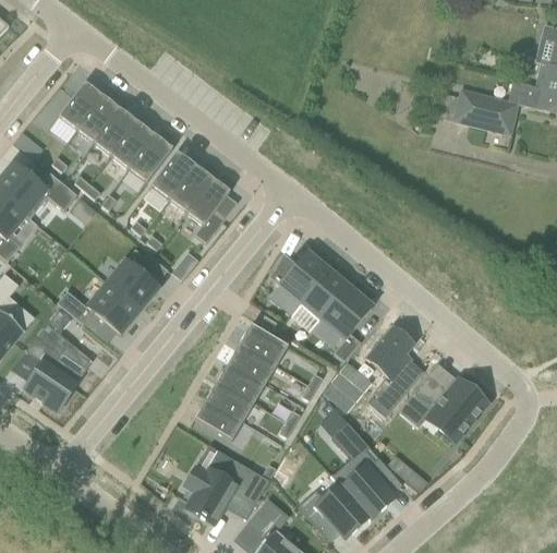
[(510,135),(518,103),(556,111),(556,43),(552,65),(543,63),(536,87),(513,82),(509,101),(460,88),(452,121),(510,135)]
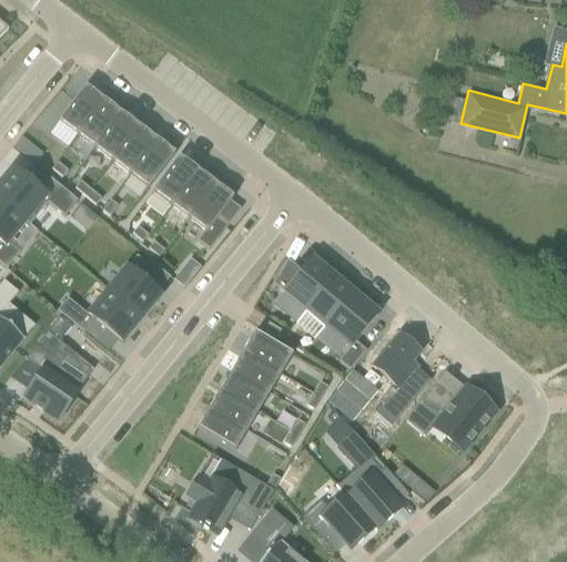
[(85,83),(59,118),(78,132),(104,96),(85,83)]
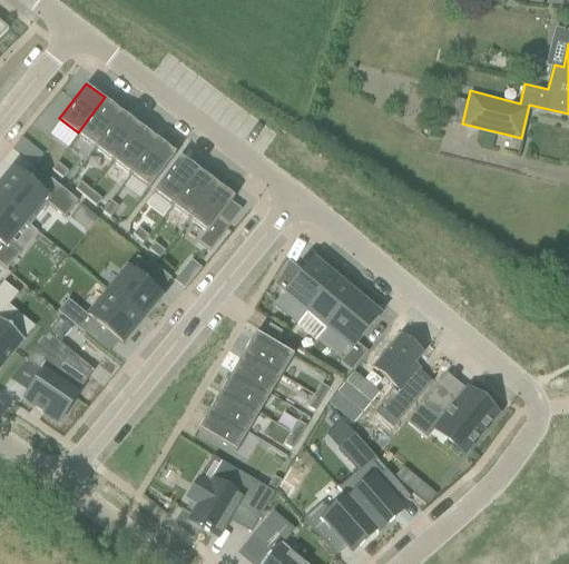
[(105,97),(78,132),(96,146),(121,110),(105,97)]
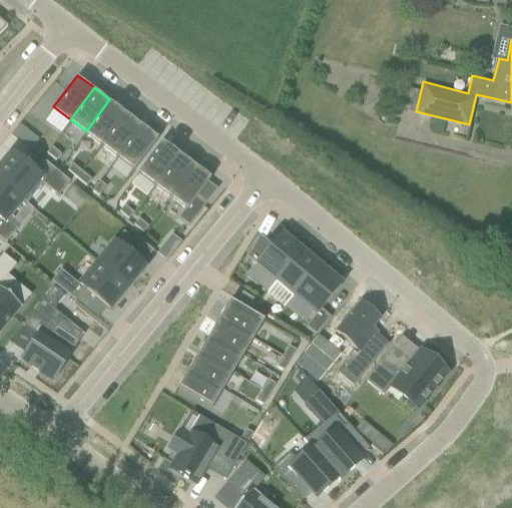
[(109,99),(86,131),(101,142),(125,111),(109,99)]
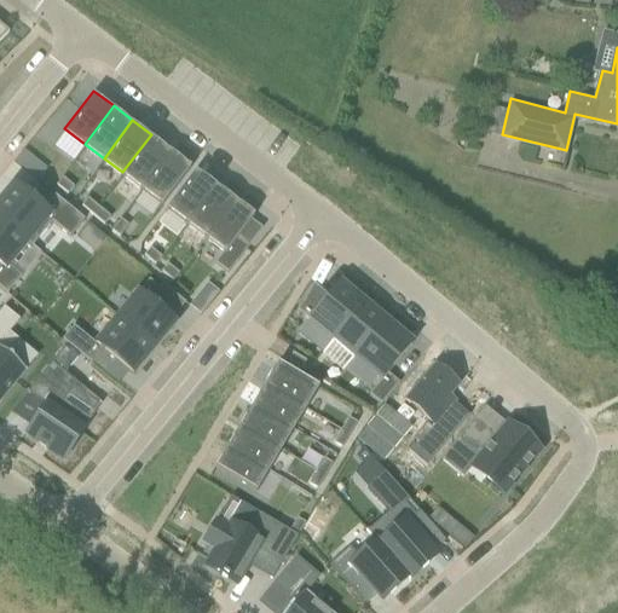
[(151,134),(122,172),(142,186),(171,149),(151,134)]
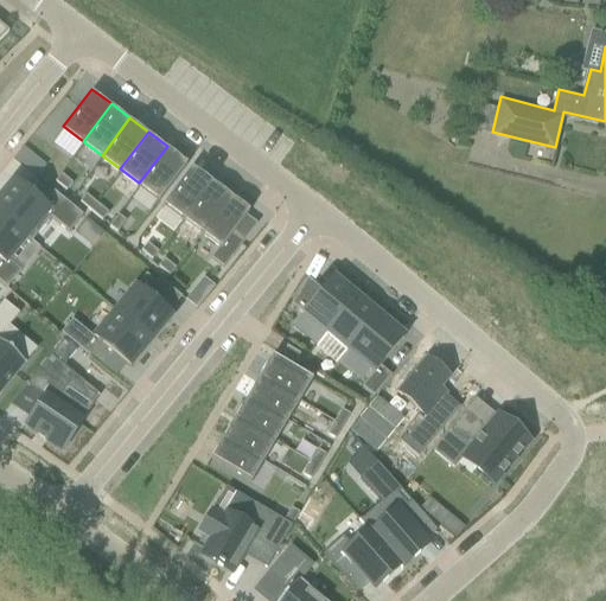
[(25,142),(16,153),(26,162),(36,152),(25,142)]
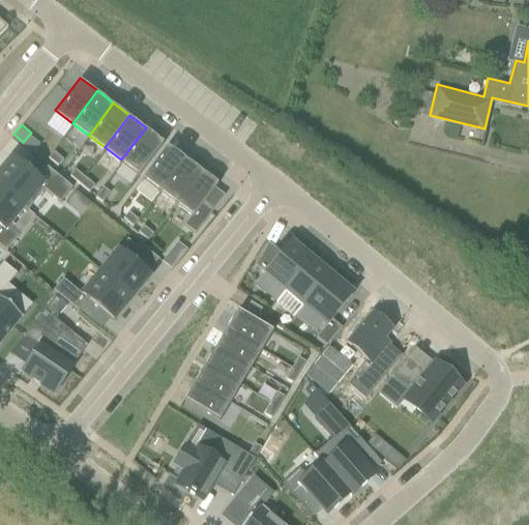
[(146,127),(121,159),(139,173),(163,140),(146,127)]
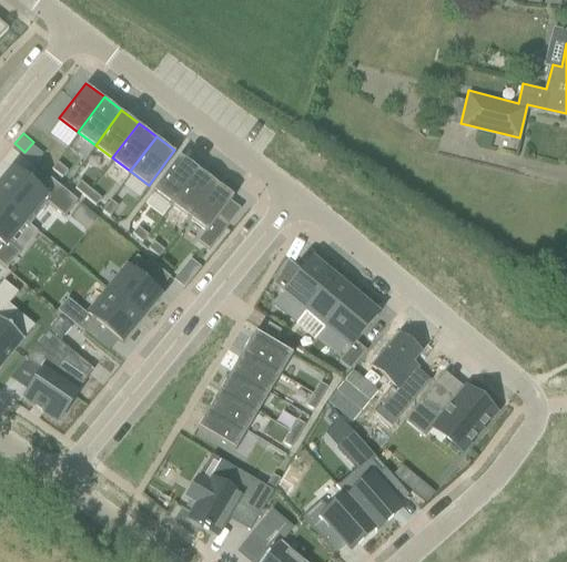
[(179,153),(153,187),(171,202),(198,166),(179,153)]
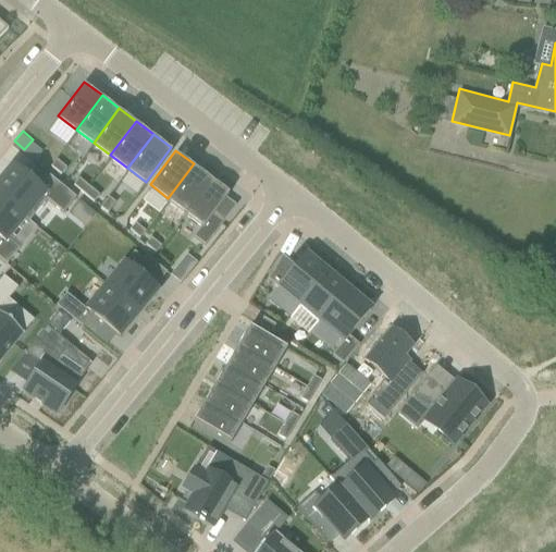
[(57,156),(51,162),(61,171),(66,163),(57,156)]
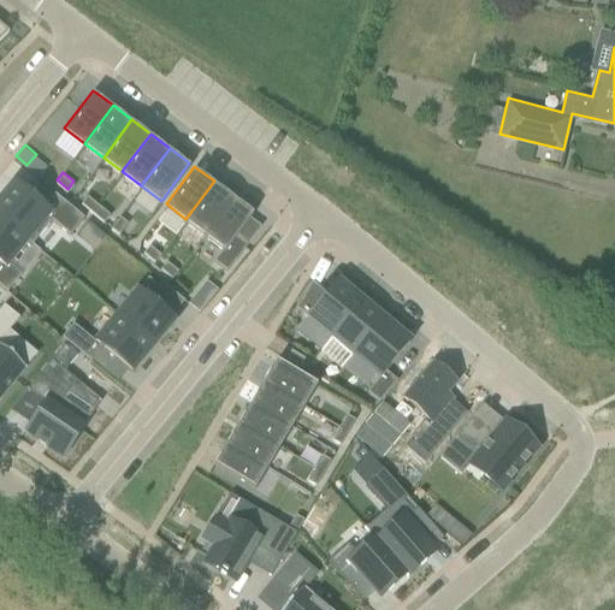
[(13,178),(0,194),(0,213),(28,237),(31,241),(52,217),(70,231),(83,213),(54,189),(43,202),(13,178)]
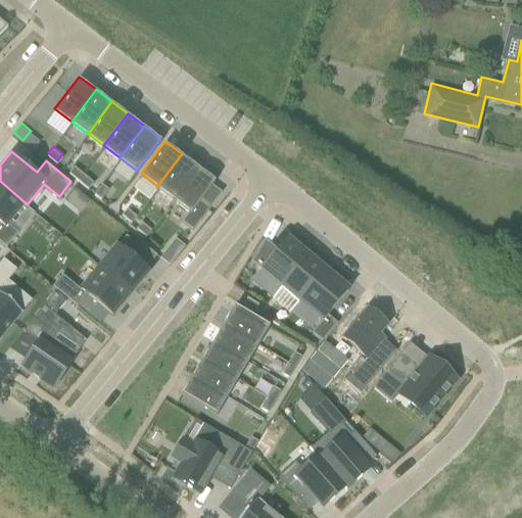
[(182,153),(157,186),(174,198),(198,166),(182,153)]
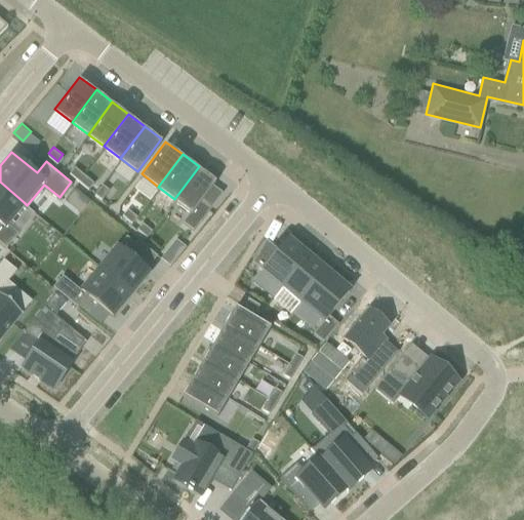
[(75,164),(70,170),(79,178),(84,172),(75,164)]
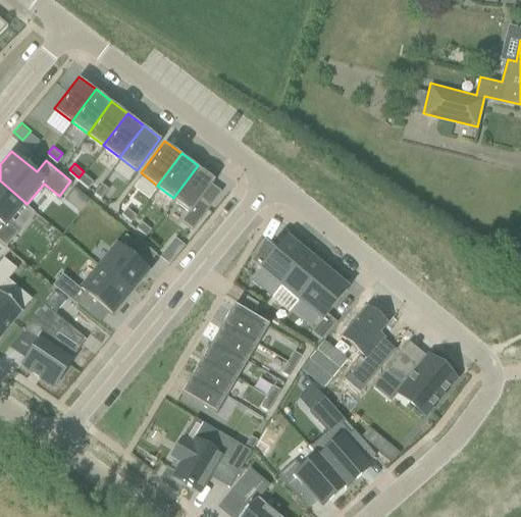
[(198,165),(173,198),(189,209),(181,218),(193,226),(200,217),(208,206),(199,199),(214,178),(198,165)]
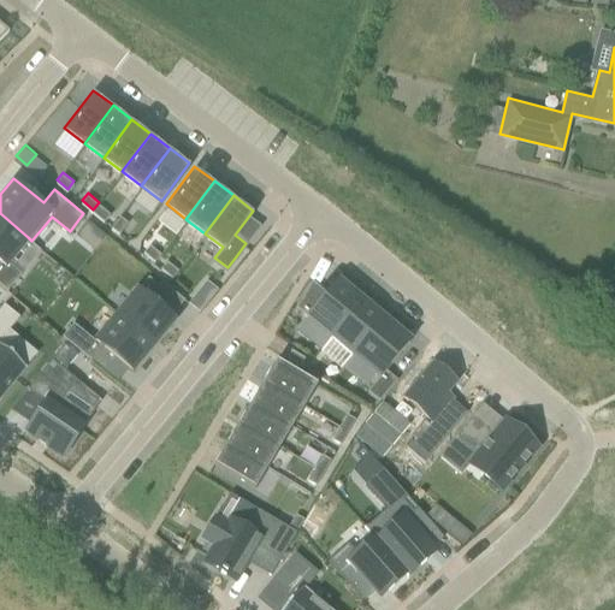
[(99,202),(93,209),(104,219),(110,212),(99,202)]
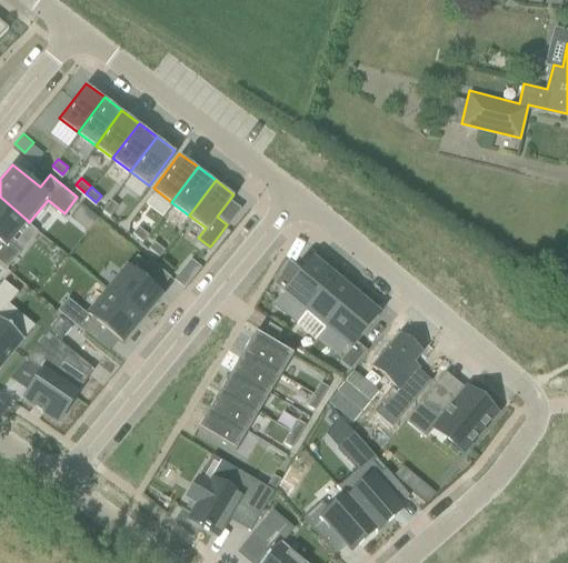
[(0,197),(0,260),(7,265),(20,250),(8,240),(26,219),(0,197)]
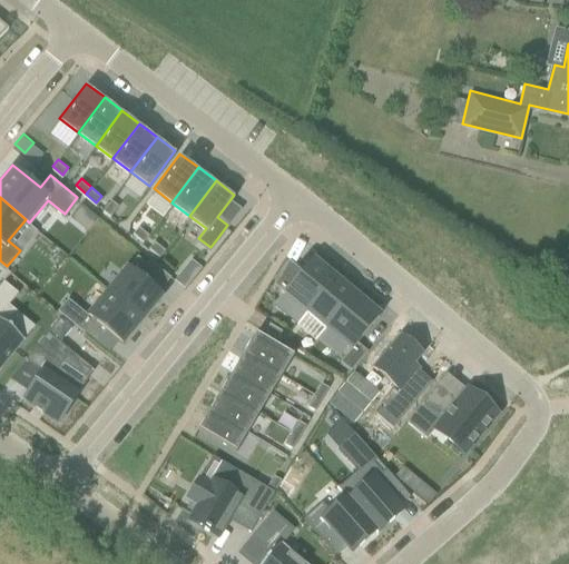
[(111,197),(102,208),(110,214),(118,203),(111,197)]
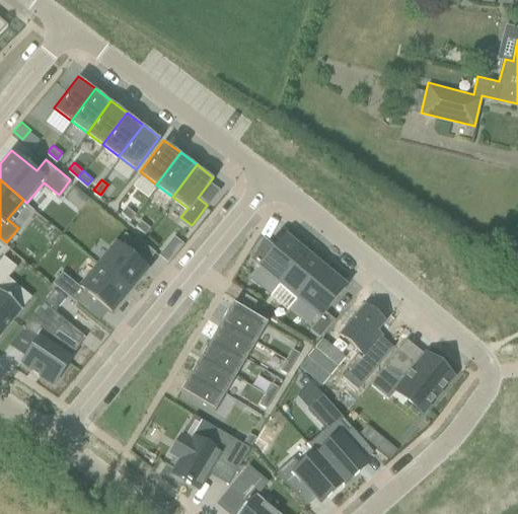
[(126,204),(121,210),(131,218),(136,212),(126,204)]
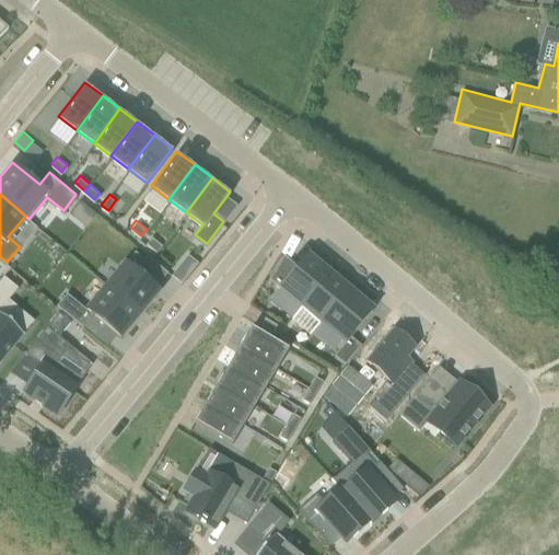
[(152,235),(147,242),(156,251),(162,243),(152,235)]
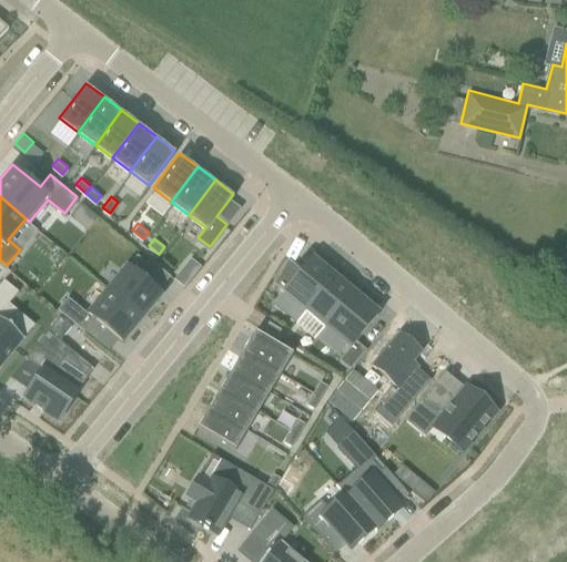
[(137,252),(109,286),(142,314),(161,292),(138,272),(147,261),(137,252)]
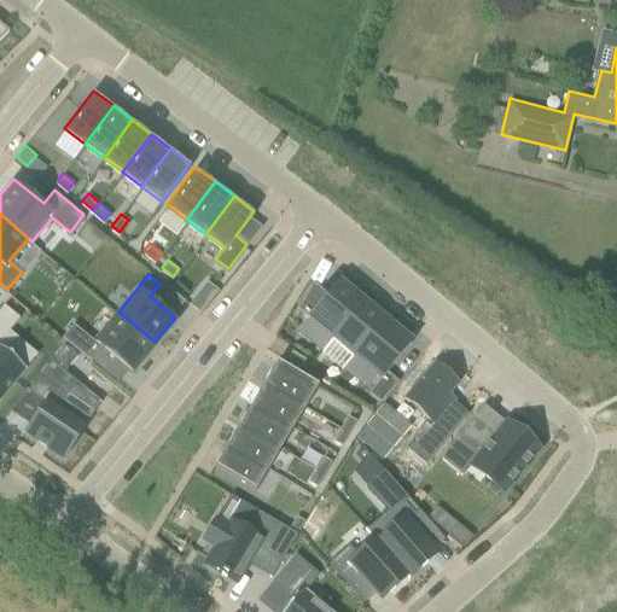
[(314,279),(297,306),(333,334),(364,298),(339,278),(329,291),(314,279)]
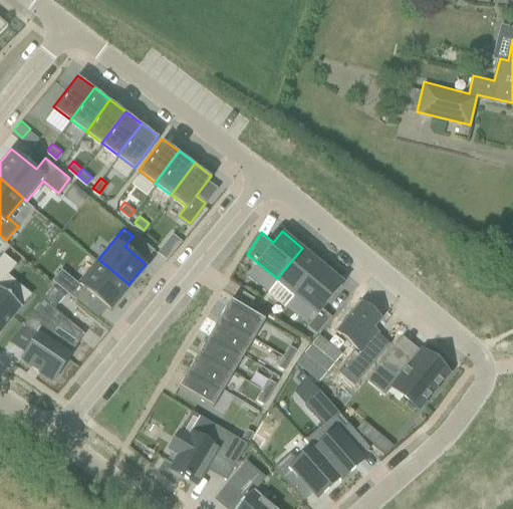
[(163,244),(158,250),(167,257),(172,252),(163,244)]
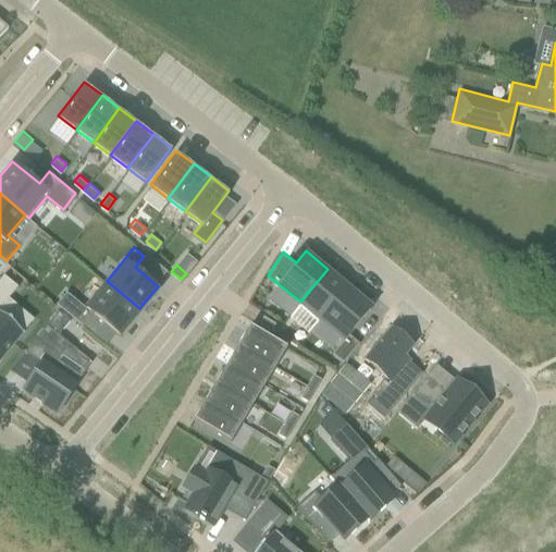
[(328,269),(300,302),(319,318),(346,284),(328,269)]
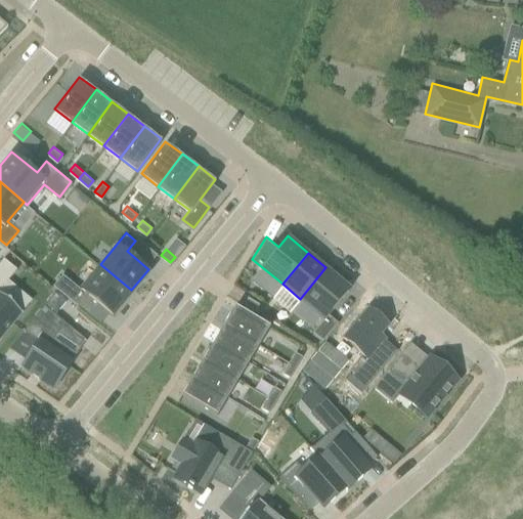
[(0,336),(22,310),(6,297),(16,284),(8,277),(16,266),(3,256),(0,259),(0,336)]
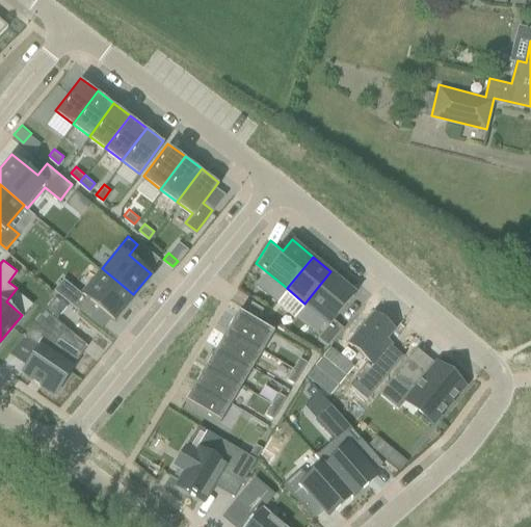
[(63,277),(54,288),(79,309),(88,297),(114,319),(134,294),(102,268),(83,292),(63,277)]
